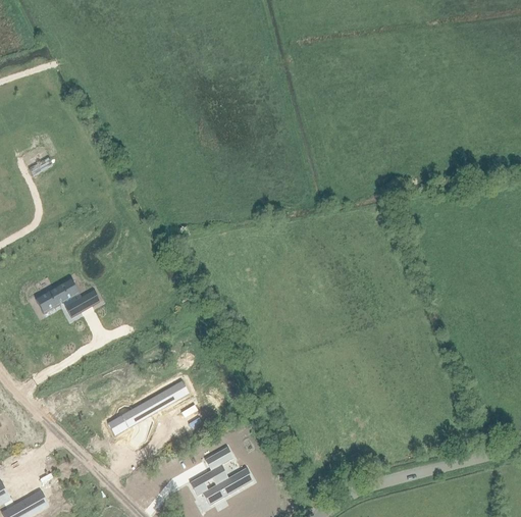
[(69,275),(34,296),(42,309),(61,298),(70,314),(99,298),(93,287),(75,296),(73,292),(77,290),(69,275)]
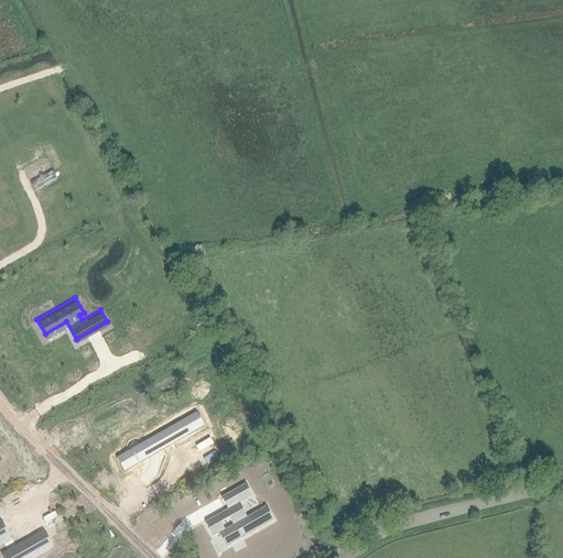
[(185,413),(114,453),(122,469),(194,427),(185,413)]
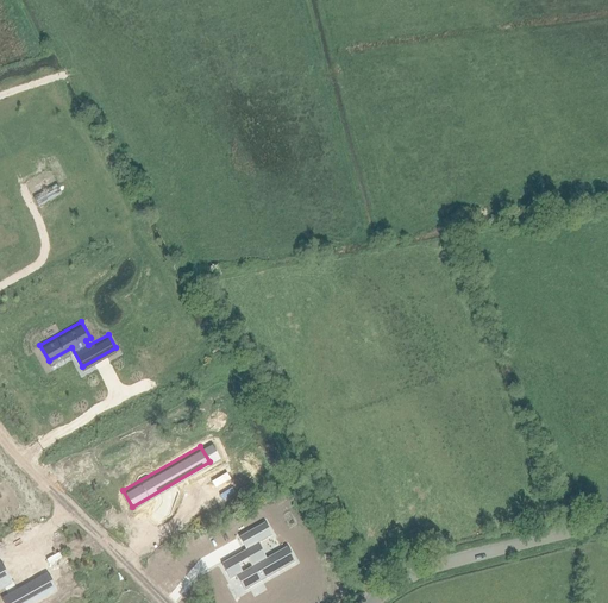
[(245,545),(219,559),(229,575),(234,572),(243,586),(294,557),(286,542),(265,554),(256,539),(270,529),(264,517),(238,532),(245,545)]
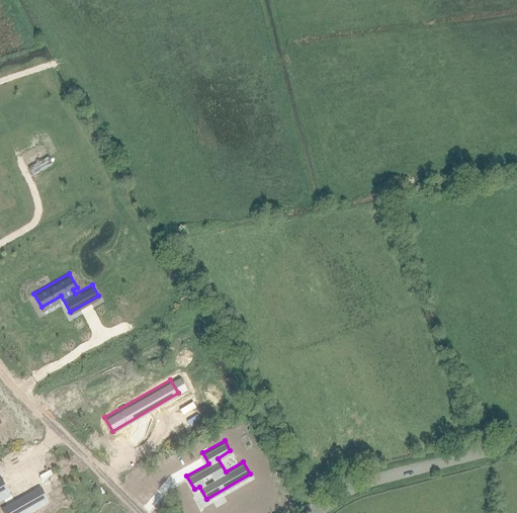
[(0,498),(10,493),(0,475),(0,498)]
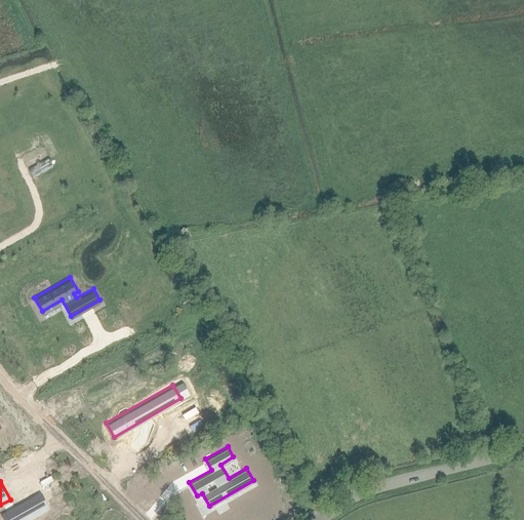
[(40,489),(0,511),(0,514),(3,519),(23,519),(49,506),(40,489)]
